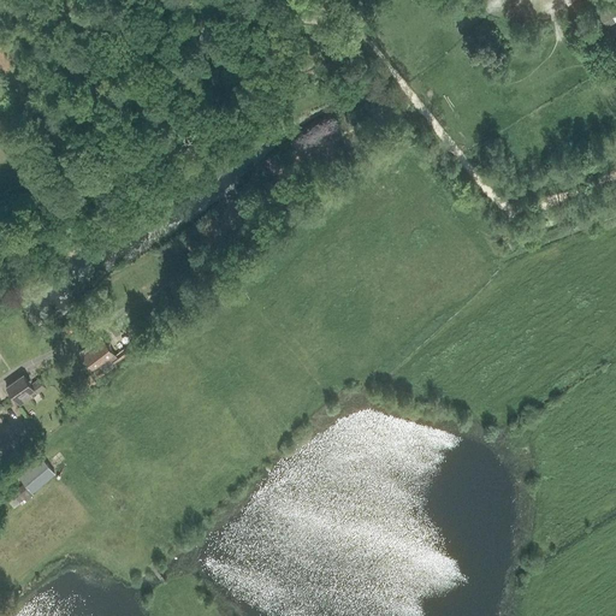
[(615,4),(599,16),(606,27),(615,21),(615,4)]
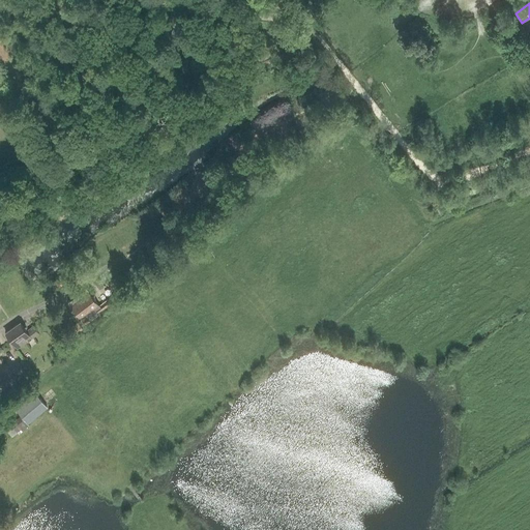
[(99,313),(99,312),(109,304),(107,300),(99,306),(88,291),(70,304),(85,324),(99,313)]
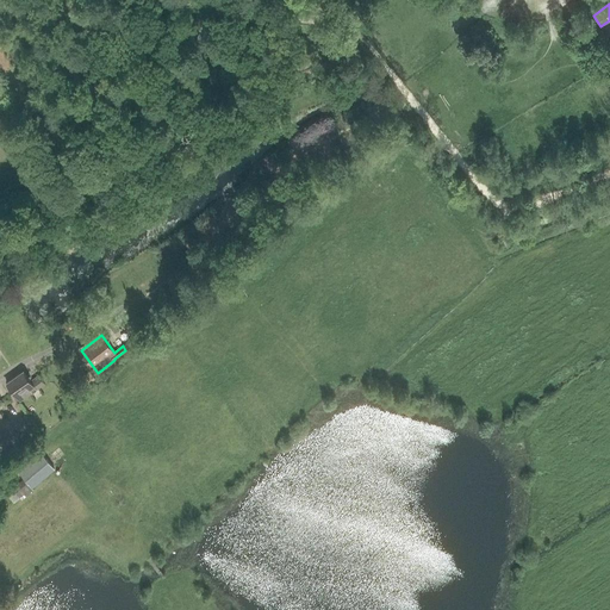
[(44,384),(42,381),(38,375),(30,381),(24,372),(6,384),(19,402),(44,384)]
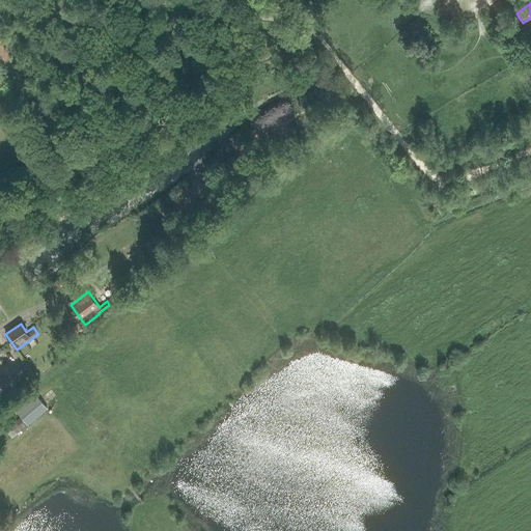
[(17,411),(22,416),(28,424),(48,408),(36,394),(17,411)]
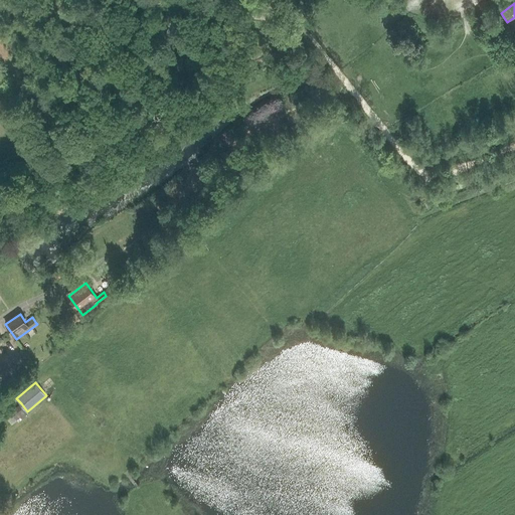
[(27,411),(21,403),(11,411),(19,420),(28,412),(27,411)]
